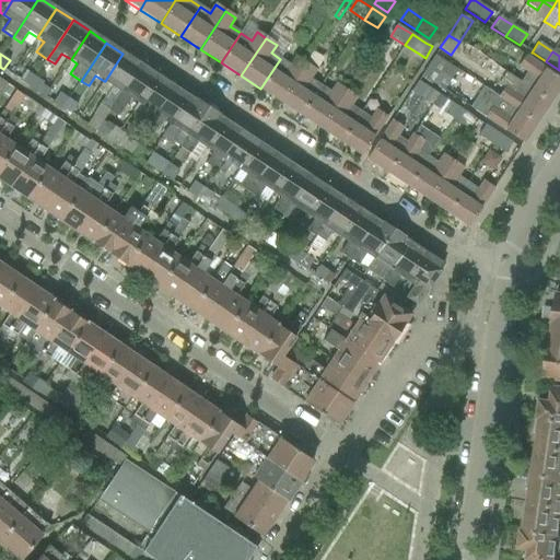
[(111,85),(98,104),(108,111),(121,92),(140,65),(123,54),(105,81),(104,81),(111,85)]
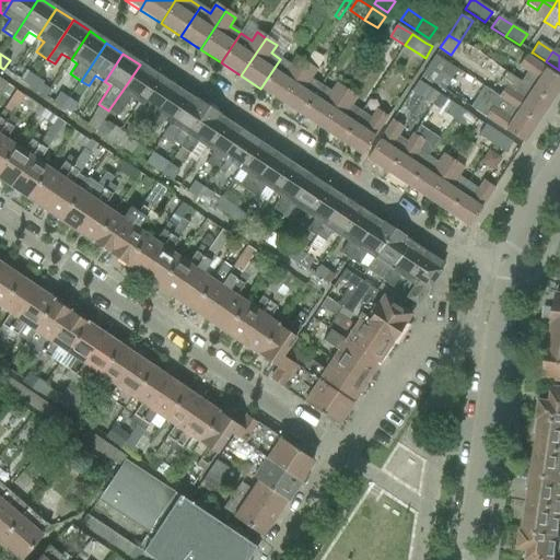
[(435,56),(421,78),(444,92),(457,70),(435,56)]
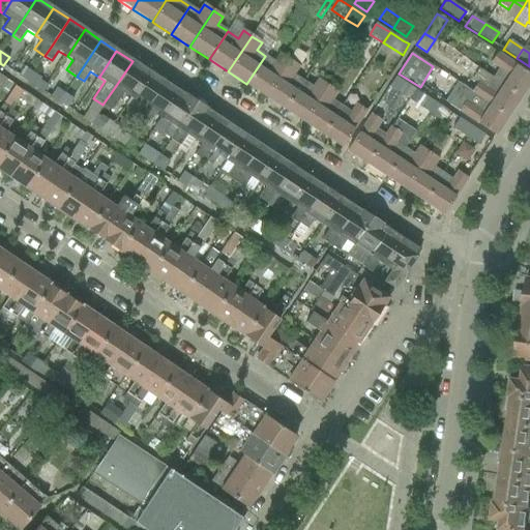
[(499,68),(493,78),(522,96),(529,83),(529,74),(498,53),(491,63),(499,68)]
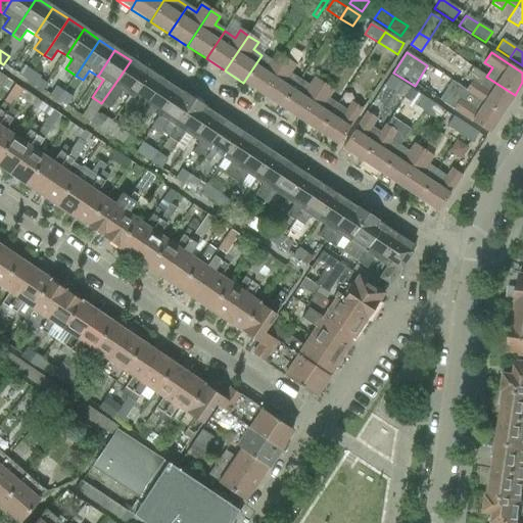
[(243,83),(263,96),(285,60),(276,54),(272,61),(262,55),(243,83)]
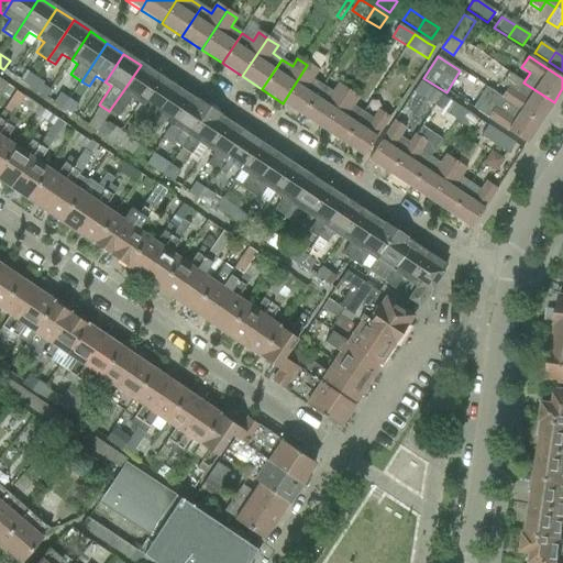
[(122,92),(109,111),(118,118),(131,99),(132,100),(139,105),(157,76),(141,65),(122,92)]
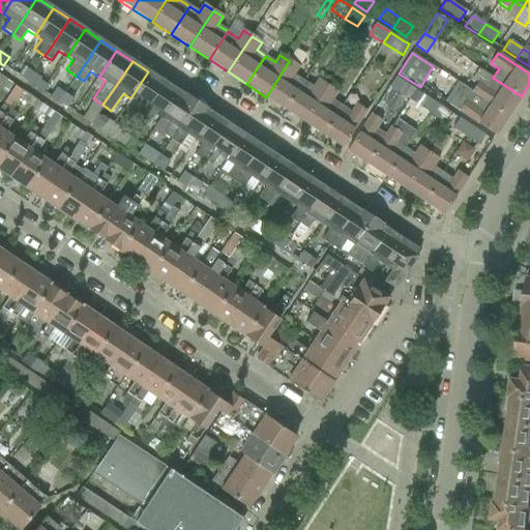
[(266,97),(285,110),(303,81),(294,75),(299,67),(289,61),(266,97)]
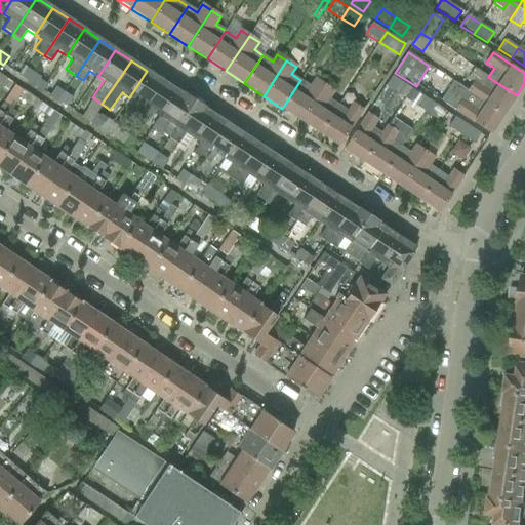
[(23,67),(17,75),(26,81),(32,72),(23,67)]
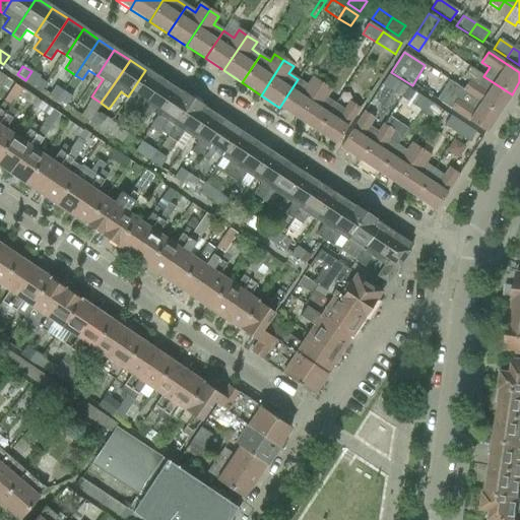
[(133,102),(128,110),(137,116),(143,107),(160,80),(145,70),(128,96),(134,101),(133,102)]
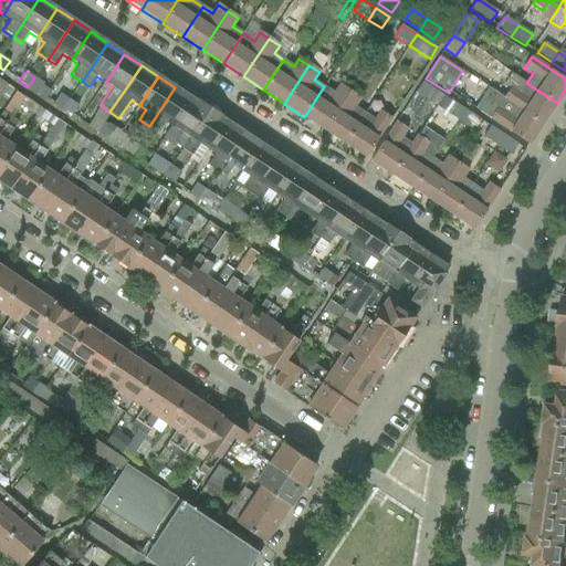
[(34,77),(28,87),(38,93),(43,84),(34,77)]
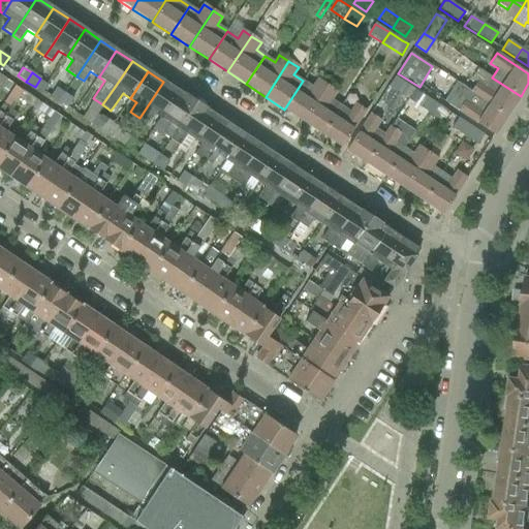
[(413,90),(395,78),(389,87),(406,100),(413,90)]
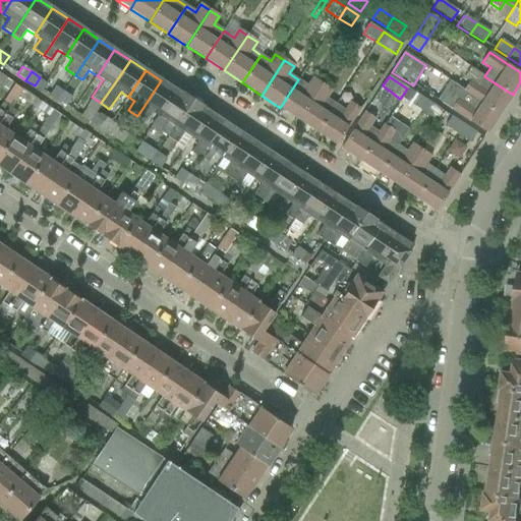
[(470,80),(464,91),(501,114),(513,95),(484,76),(478,85),(470,80)]
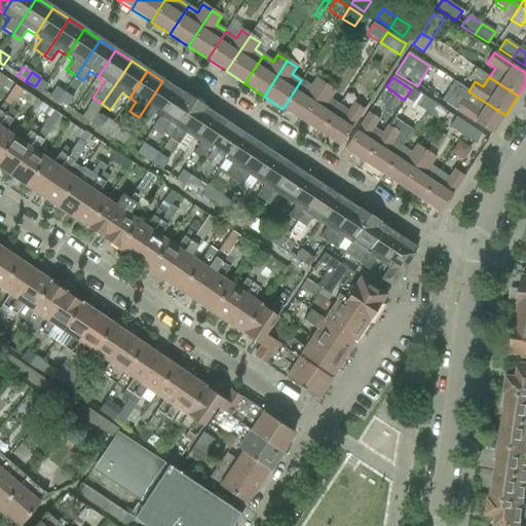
[(283,109),(301,121),(326,85),(315,79),(310,86),(301,80),(283,109)]
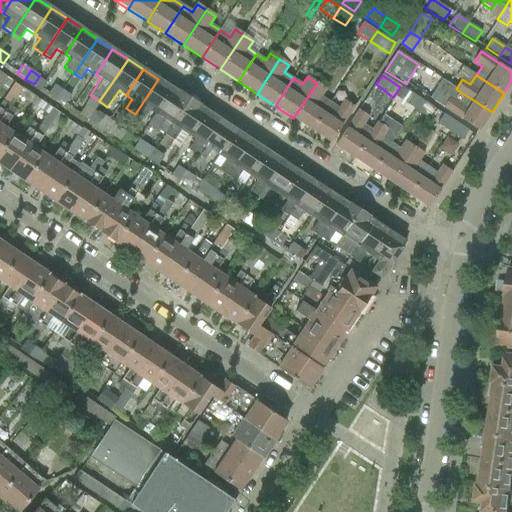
[(141,105),(135,114),(142,119),(148,109),(156,115),(157,114),(173,89),(158,79),(141,105)]
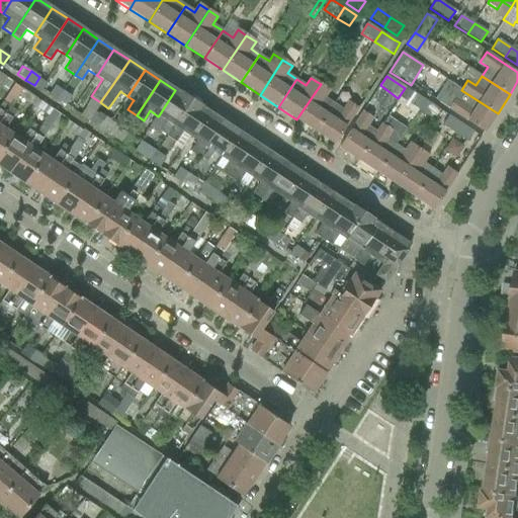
[(498,113),(461,90),(447,80),(434,99),(485,133),(498,113)]
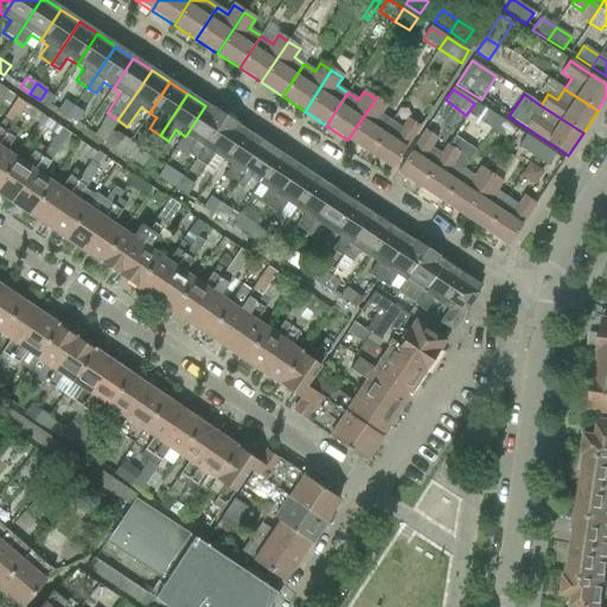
[(17,98),(2,120),(4,121),(11,126),(25,104),(17,98)]
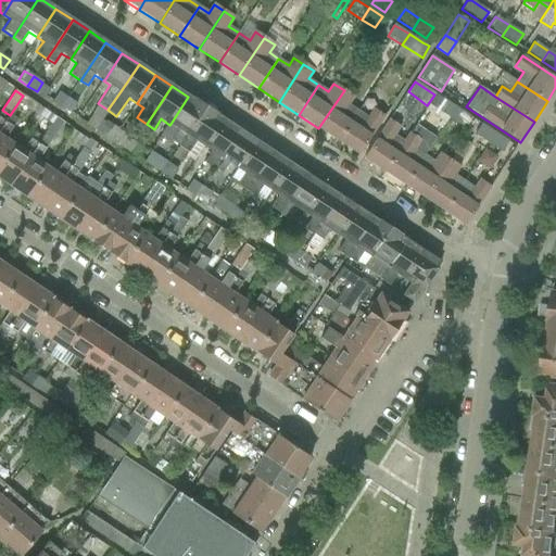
[(318,128),(339,141),(358,111),(349,104),(354,97),(344,90),(318,128)]
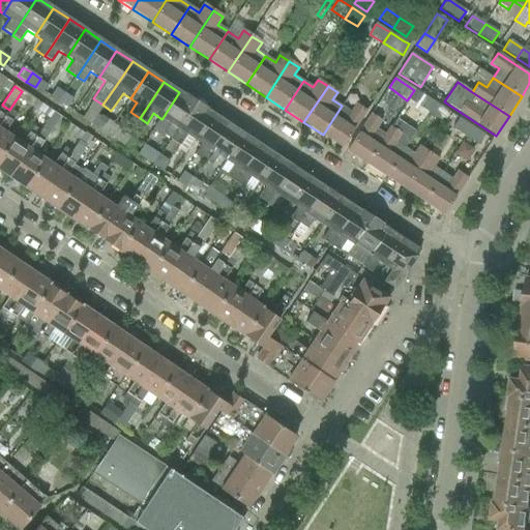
[(49,98),(57,104),(64,93),(56,88),(49,98)]
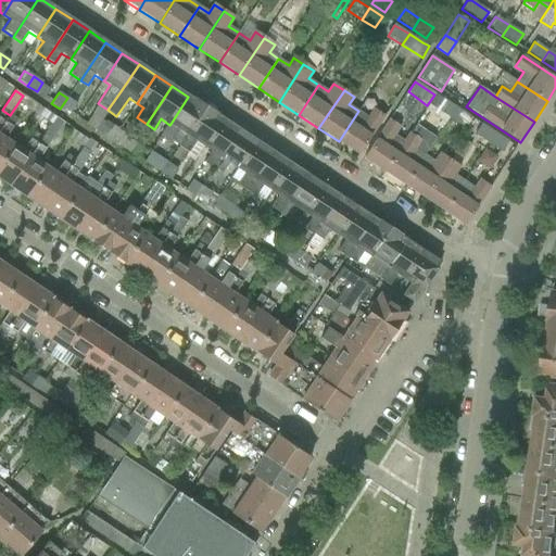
[(176,131),(169,140),(180,147),(187,136),(206,106),(193,98),(189,95),(188,97),(171,124),(169,125),(177,129),(176,131)]
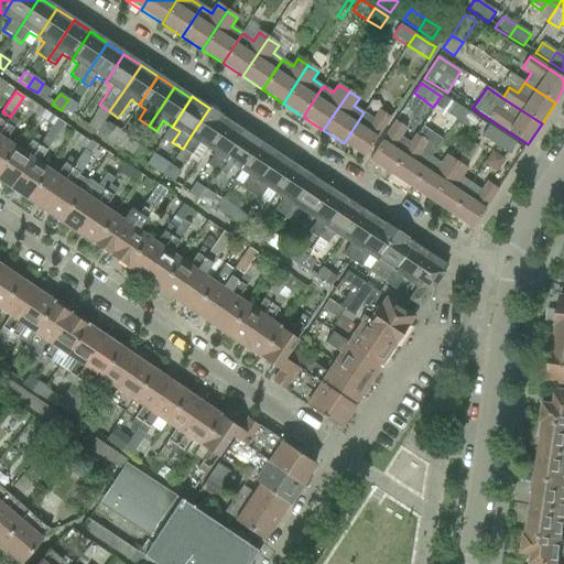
[(441,96),(434,105),(441,109),(456,119),(463,109),(447,99),(442,96),(441,96)]
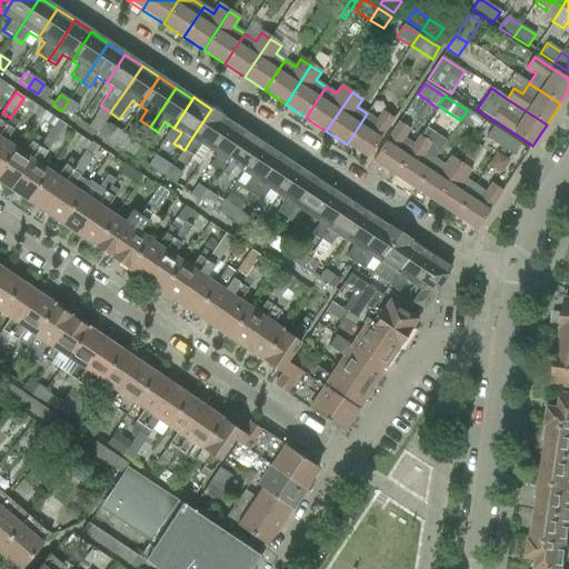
[(69,100),(61,111),(71,117),(78,106),(69,100)]
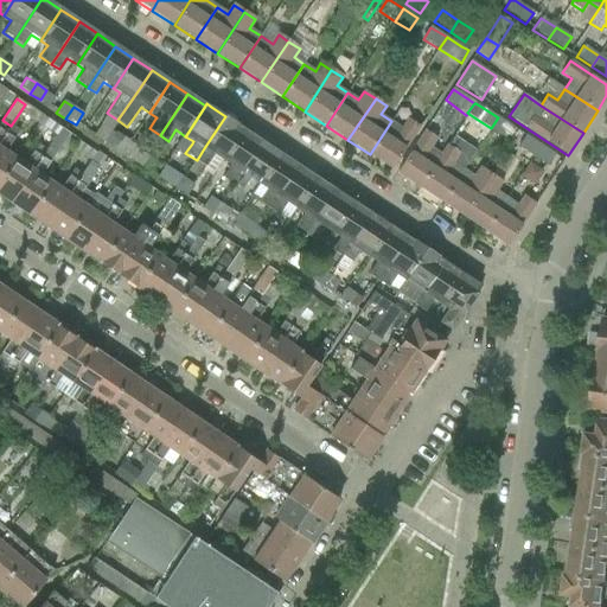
[(204,148),(197,160),(205,166),(212,154),(215,155),(223,161),(243,131),(244,128),(241,126),(225,116),(204,148)]
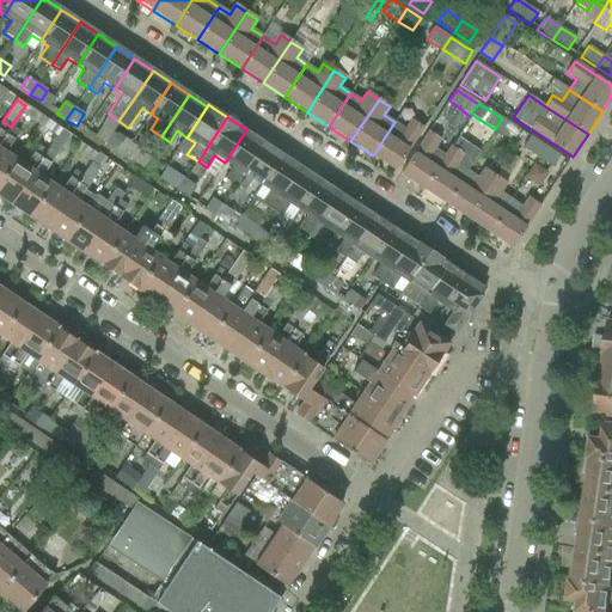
[(502,118),(495,129),(508,139),(515,128),(502,118)]
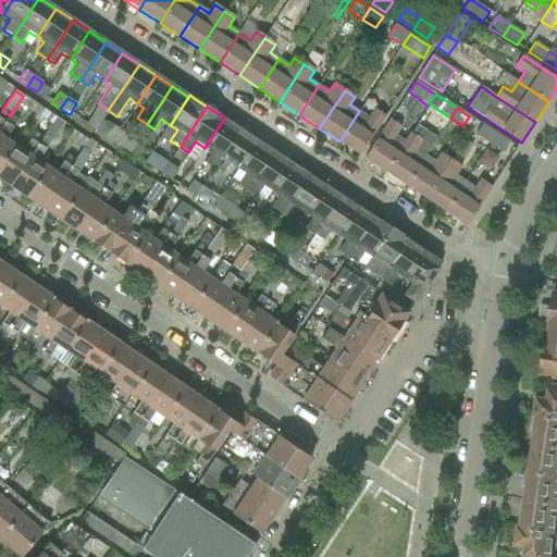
[(0,134),(7,125),(8,124),(12,116),(10,115),(3,111),(2,110),(0,112),(0,134)]
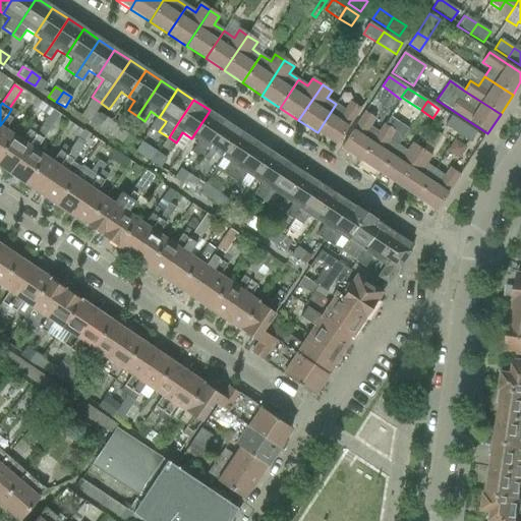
[(336,104),(317,132),(337,145),(348,128),(360,109),(350,103),(345,110),(336,104)]
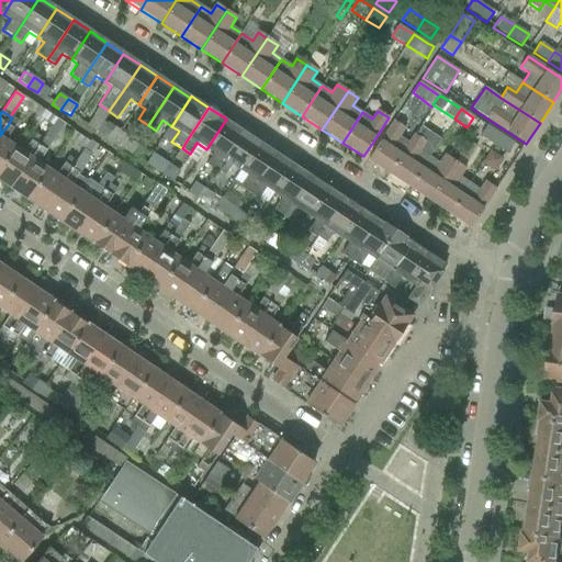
[(7,126),(0,135),(0,169),(15,146),(7,141),(14,130),(13,128),(18,122),(12,117),(8,125),(7,126)]
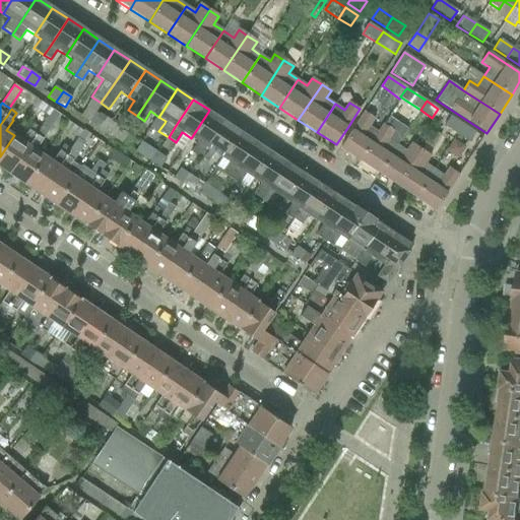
[(53,110),(36,135),(42,139),(59,114),(53,110)]
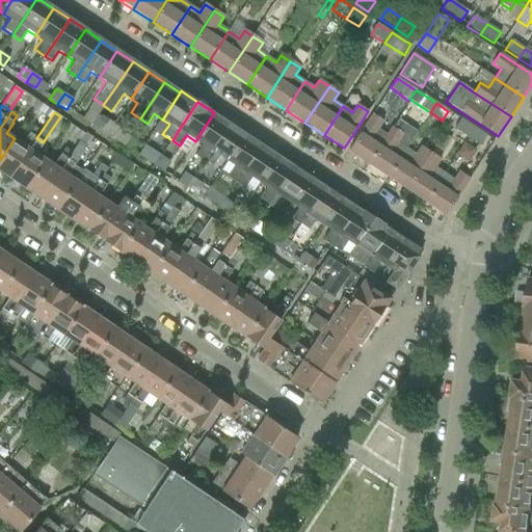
[(196,151),(194,155),(205,162),(211,152),(229,125),(213,114),(195,141),(201,144),(200,147),(196,151)]
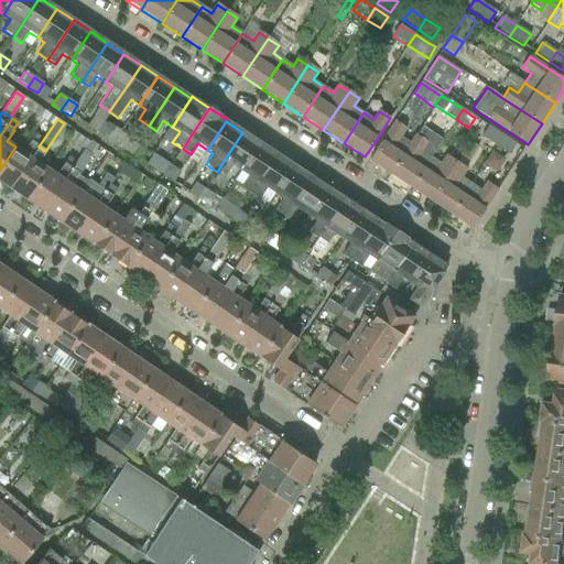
[(370,161),(390,174),(411,144),(400,138),(405,129),(396,122),(370,161)]
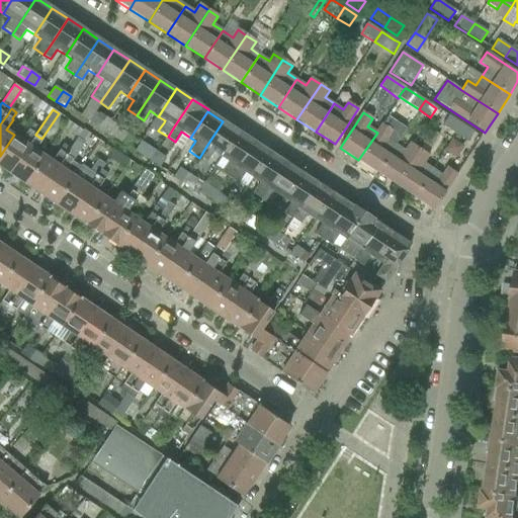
[(92,113),(87,121),(96,127),(102,119),(92,113)]
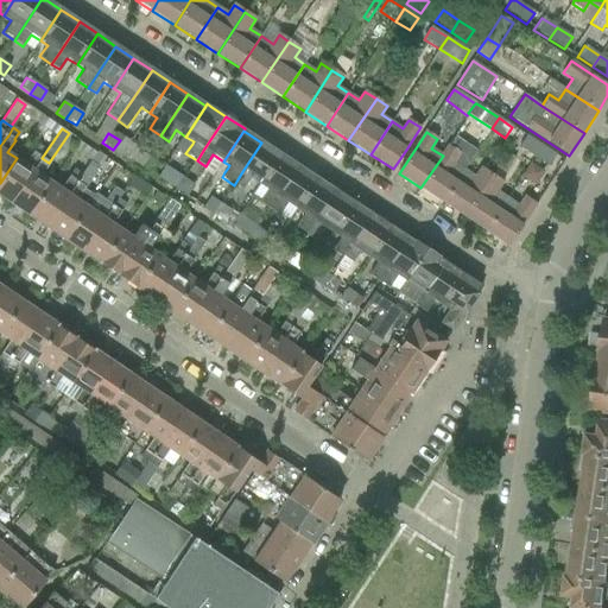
[(443,156),(420,188),(443,202),(464,170),(473,157),(476,152),(455,137),(449,146),(443,156)]
